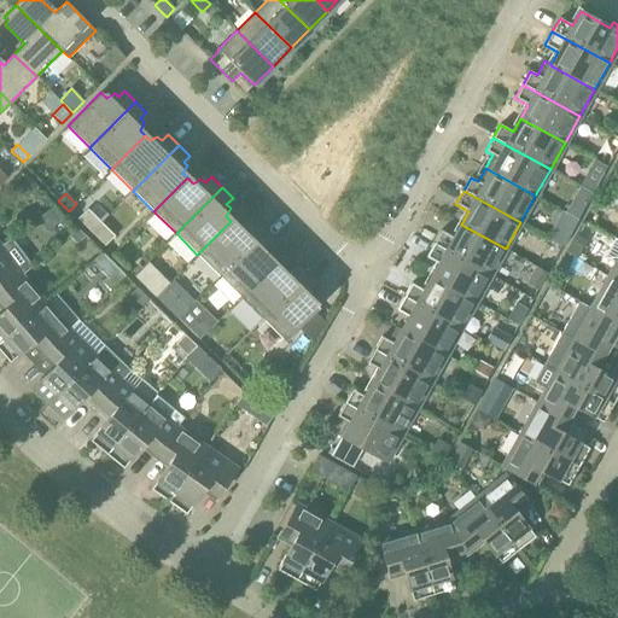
[(97,203),(89,211),(101,223),(109,215),(97,203)]
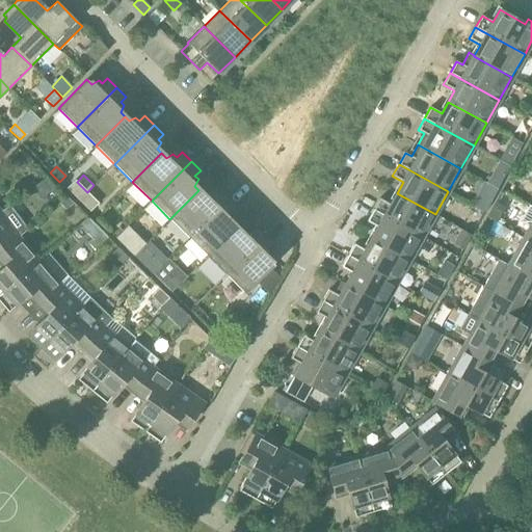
[(47,178),(31,189),(40,201),(55,188),(47,178)]
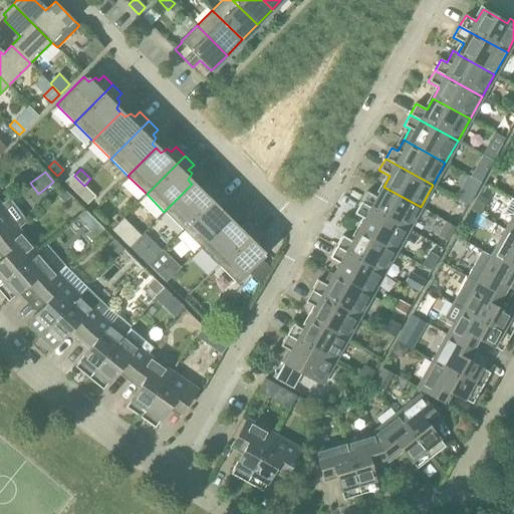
[(64,182),(76,194),(84,186),(74,176),(72,174),(64,182)]
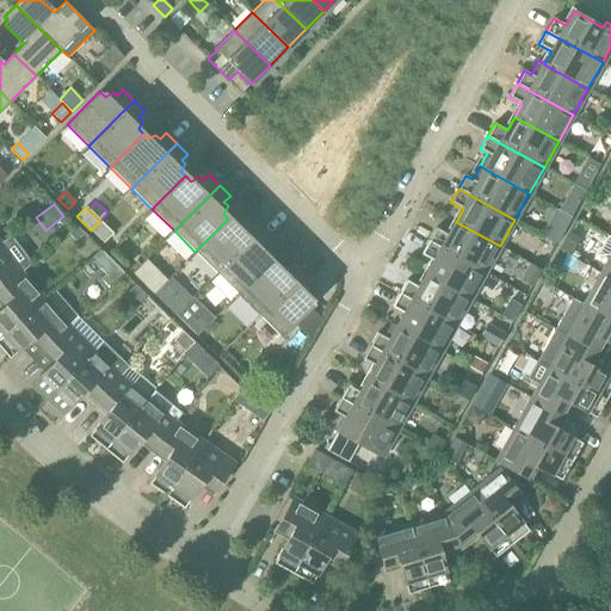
[(195,252),(216,272),(261,227),(251,217),(245,223),(241,220),(234,223),(228,218),(195,252)]
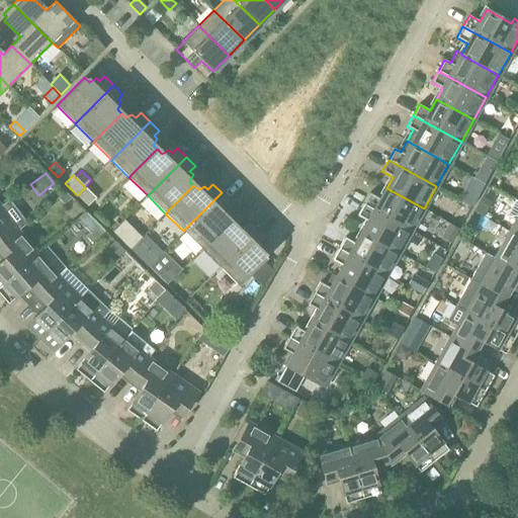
[(96,198),(85,187),(77,195),(88,206),(96,198)]
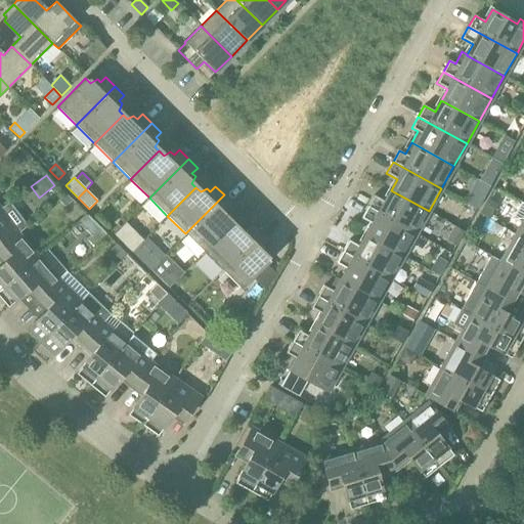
[(381,214),(416,233),(429,211),(391,190),(385,202),(374,195),(367,207),(381,214)]
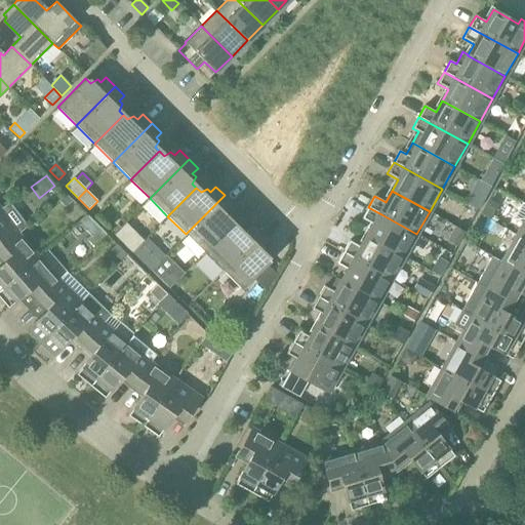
[(476,193),(470,204),(478,209),(484,197),(476,193)]
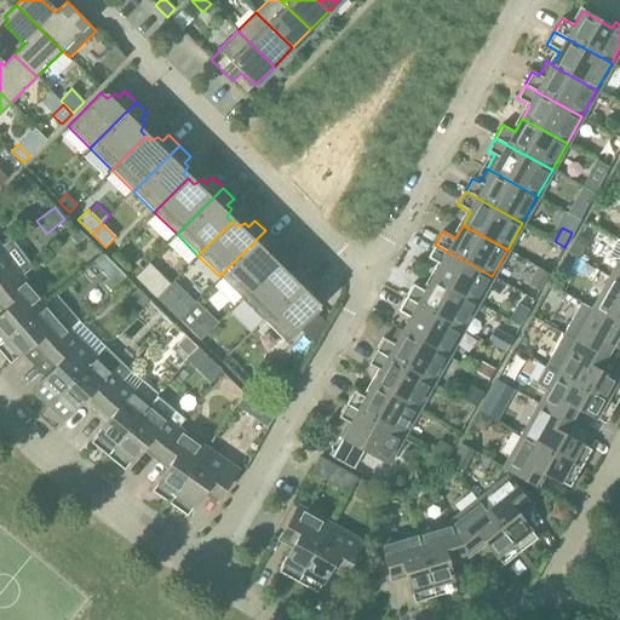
[(69,237),(76,245),(85,236),(78,229),(69,237)]
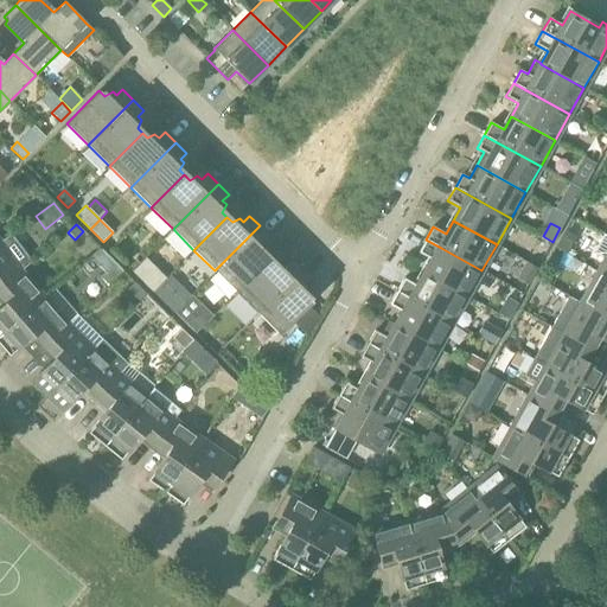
[(215,270),(237,292),(269,260),(264,254),(269,247),(264,243),(270,237),(260,225),(215,270)]
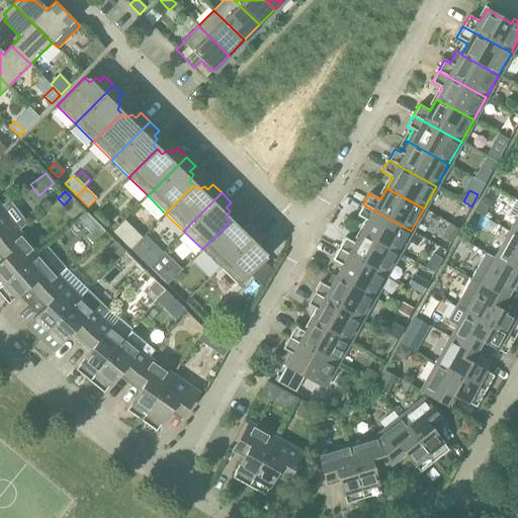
[(492,201),(483,196),(473,211),(484,217),(492,201)]
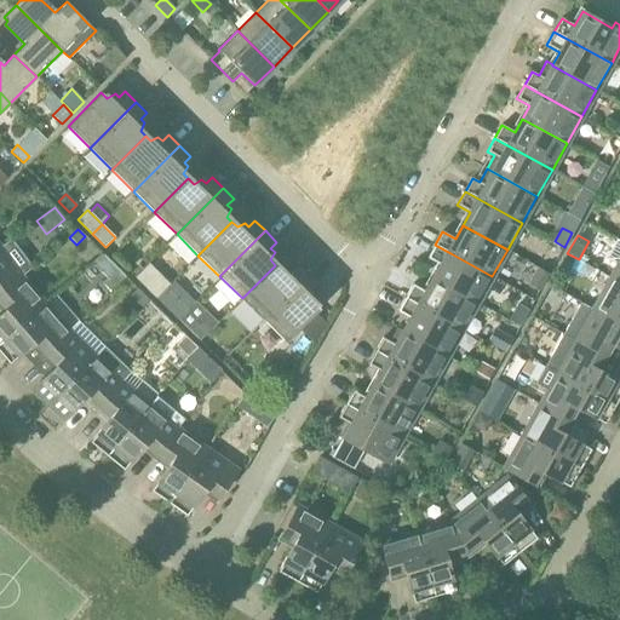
[(0,292),(21,276),(32,268),(10,237),(0,245),(0,292)]
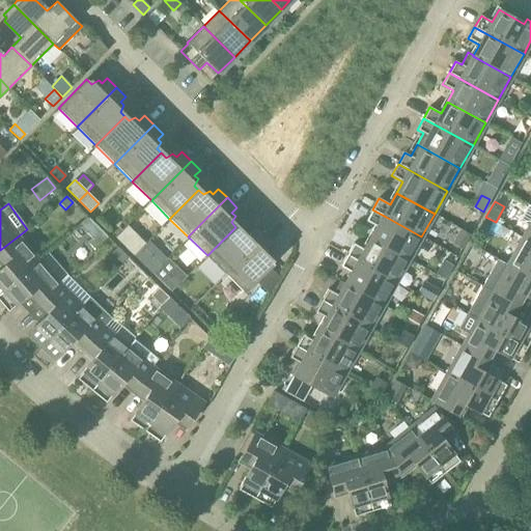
[(530,206),(529,205),(520,222),(529,227),(524,238),(530,242),(530,206)]
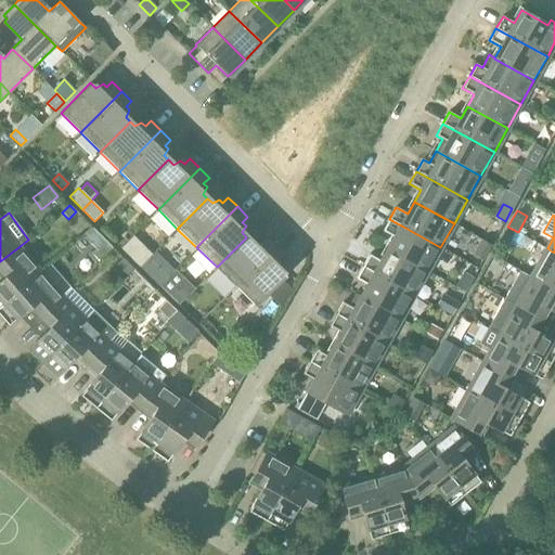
[(387,249),(427,271),(440,247),(403,227),(389,219),(383,231),(394,237),(387,249)]
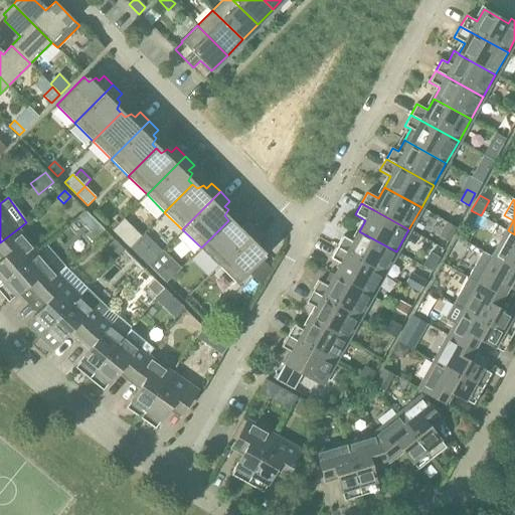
[(232,224),(228,220),(201,247),(218,266),(256,227),(247,218),(242,223),(239,220),(232,224)]
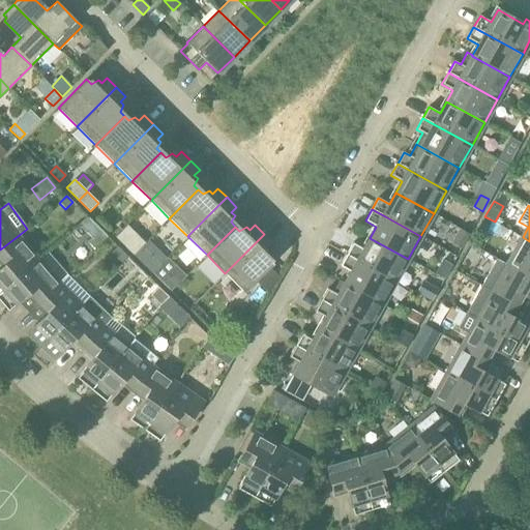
[(451,243),(462,249),(470,234),(460,229),(451,243)]
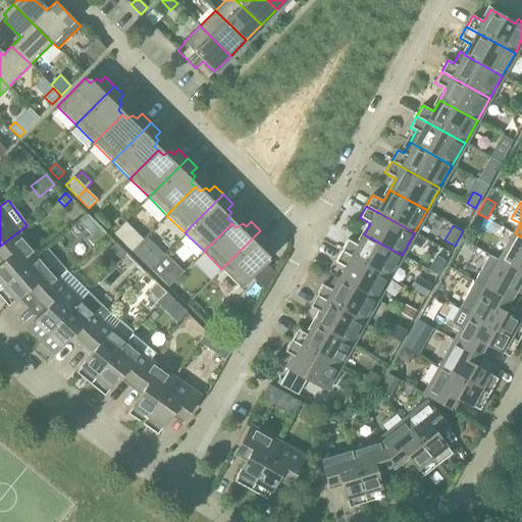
[(100,227),(88,240),(93,245),(105,232),(100,227)]
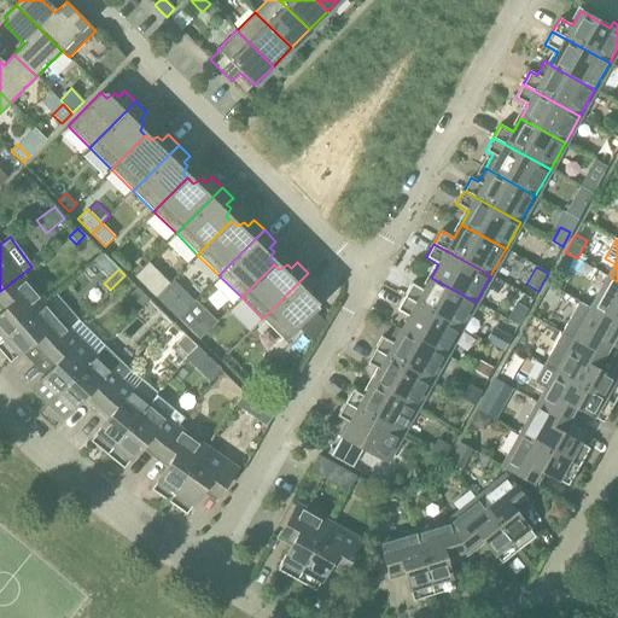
[(308,273),(262,319),(285,340),(297,328),(314,344),(326,322),(314,312),(319,308),(313,302),(316,293),(313,290),(319,284),(308,273)]
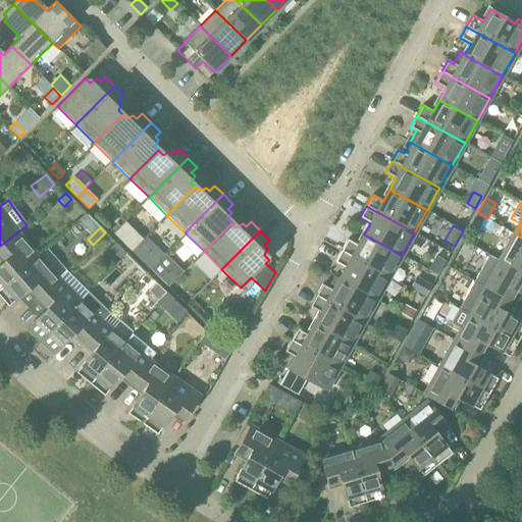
[(123,244),(131,250),(143,239),(136,231),(123,244)]
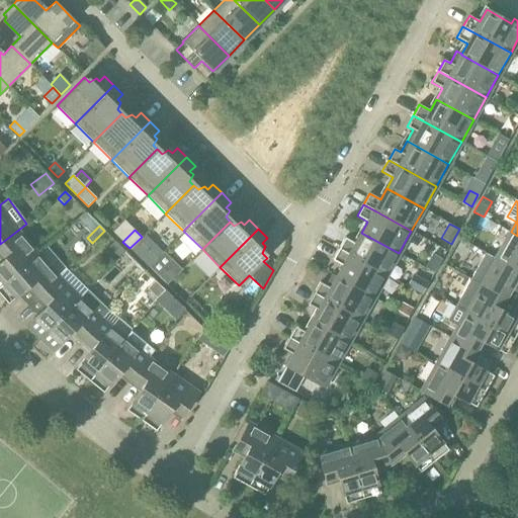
[(17,231),(0,244),(0,252),(5,258),(0,262),(0,286),(37,254),(17,232),(17,231)]
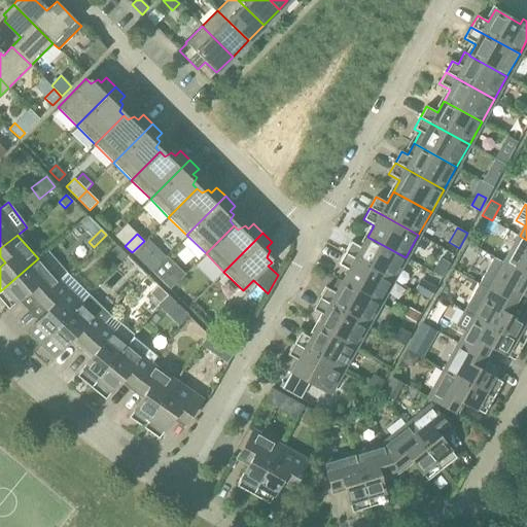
[(526,240),(520,236),(504,262),(526,274),(526,240)]
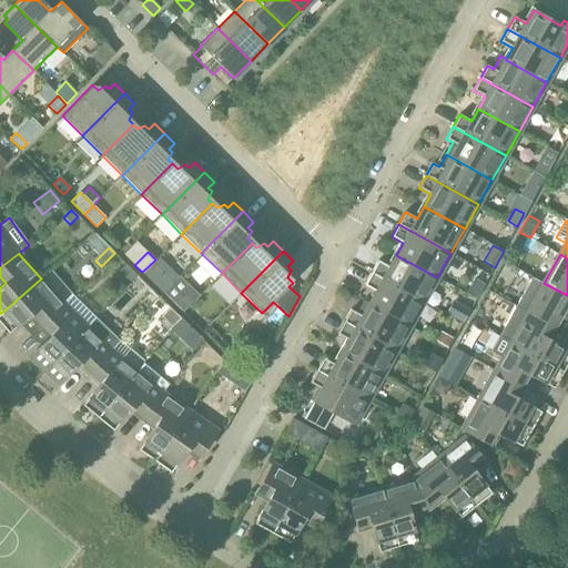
[(424,302),(437,277),(396,255),(389,267),(377,261),(371,273),(424,302)]
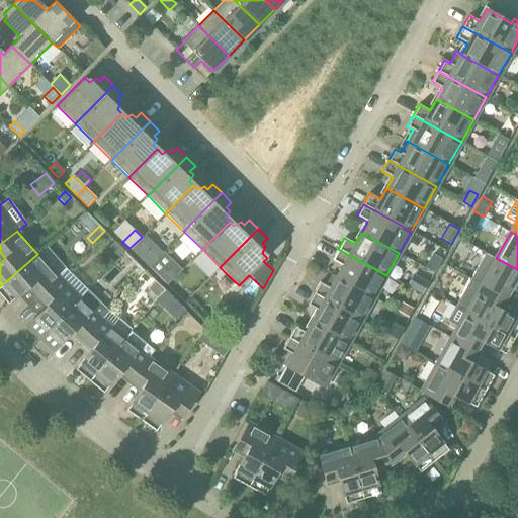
[(114,241),(108,248),(116,255),(122,249),(114,241)]
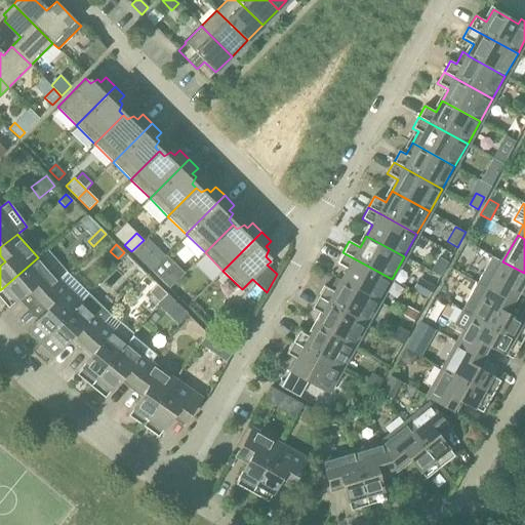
[(159,263),(140,244),(132,253),(151,272),(159,263)]
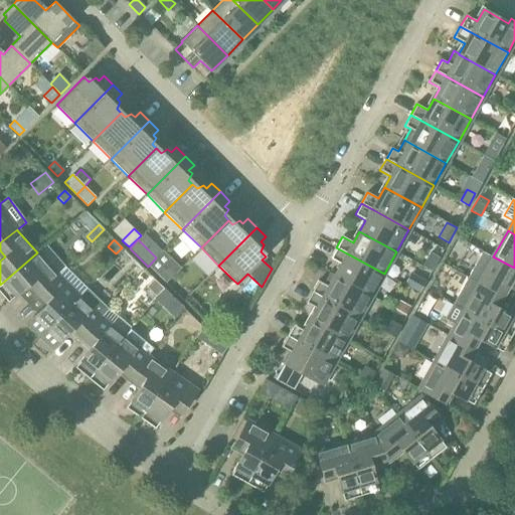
[(335,276),(371,296),(384,274),(336,247),(330,259),(341,265),(335,276)]
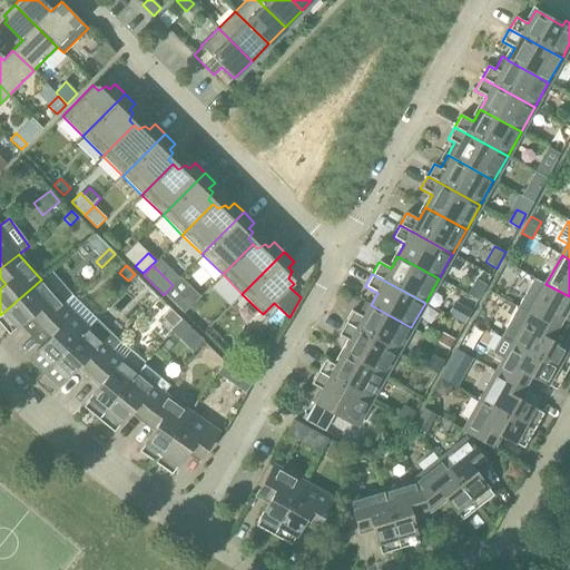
[(518,307),(529,314),(554,327),(561,316),(569,321),(569,296),(546,284),(546,285),(533,278),(518,307)]
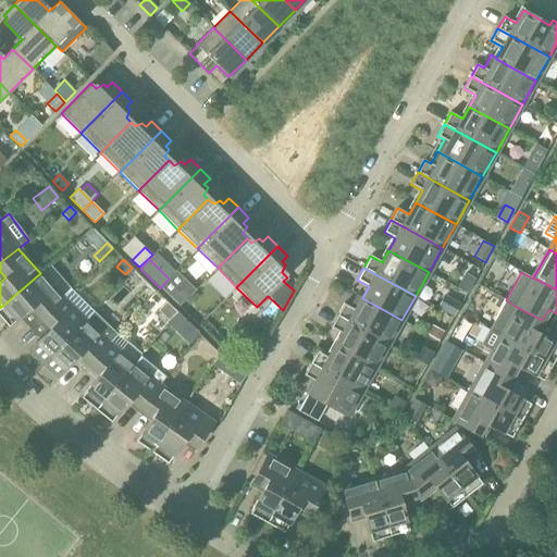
[(32,307),(40,318),(61,297),(40,273),(0,308),(0,317),(9,327),(32,307)]
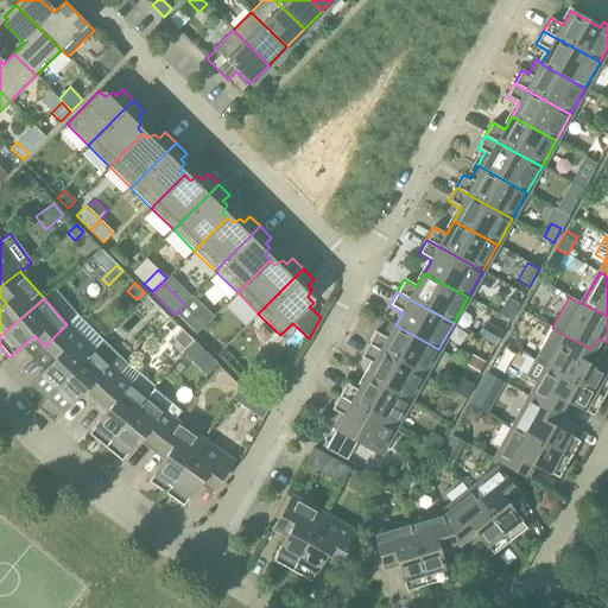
[(424,375),(438,349),(396,325),(390,322),(382,335),(375,331),(368,344),(424,375)]
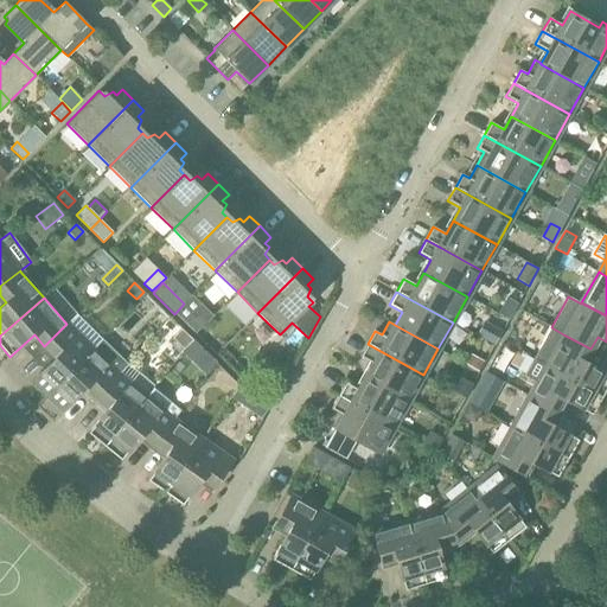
[(484,321),(477,336),(494,345),(502,331),(484,321)]
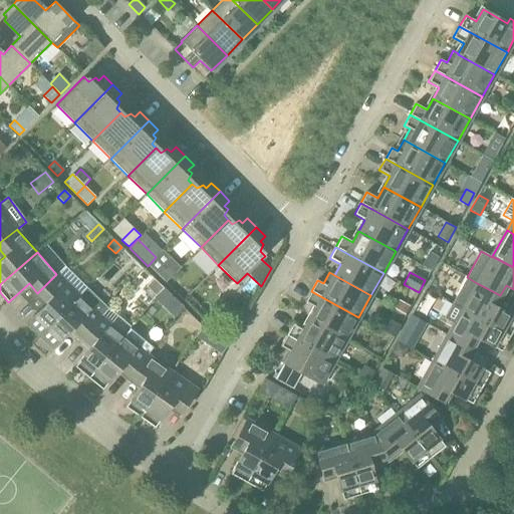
[(47,302),(27,322),(40,335),(78,295),(56,274),(37,293),(47,302)]
